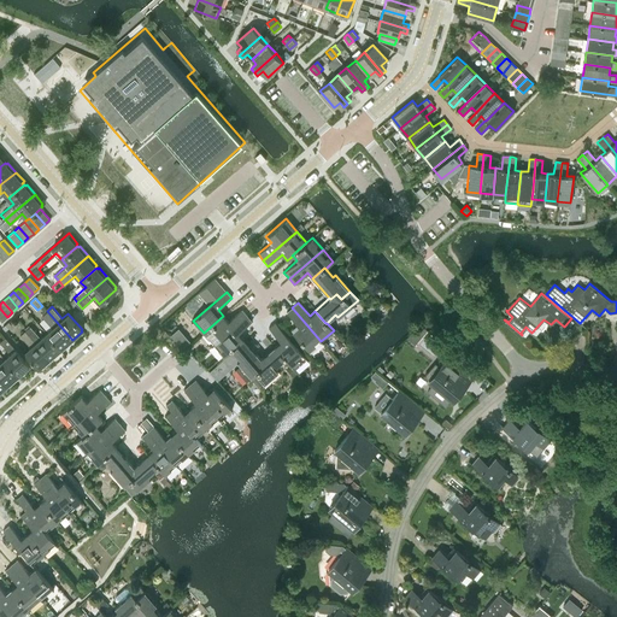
[(310,351),(321,341),(292,307),(286,313),(298,327),(292,331),(310,351)]
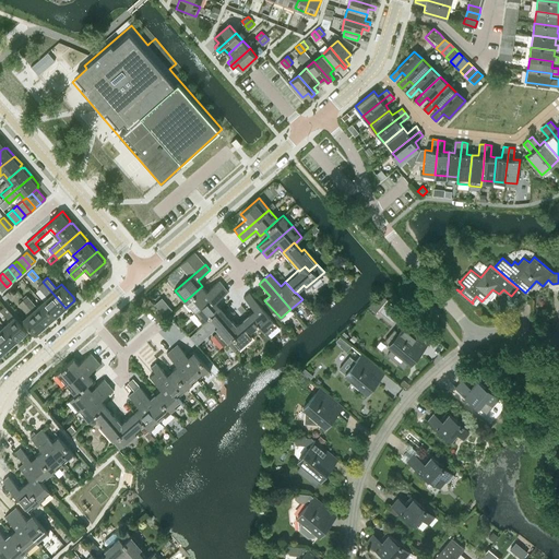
[(193,312),(224,285),(218,280),(206,290),(202,286),(185,301),(193,312)]
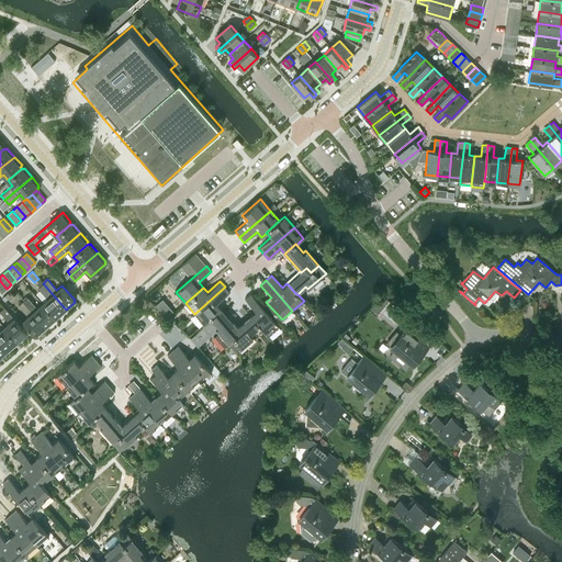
[(57,317),(66,310),(43,283),(38,288),(47,298),(43,303),(55,317),(56,316),(57,317)]
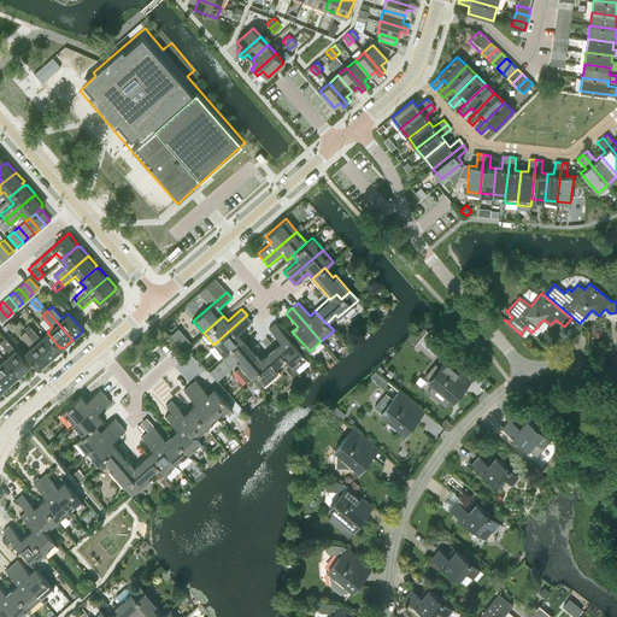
[(238,333),(252,321),(247,315),(213,345),(223,357),(231,350),(244,339),(238,333)]
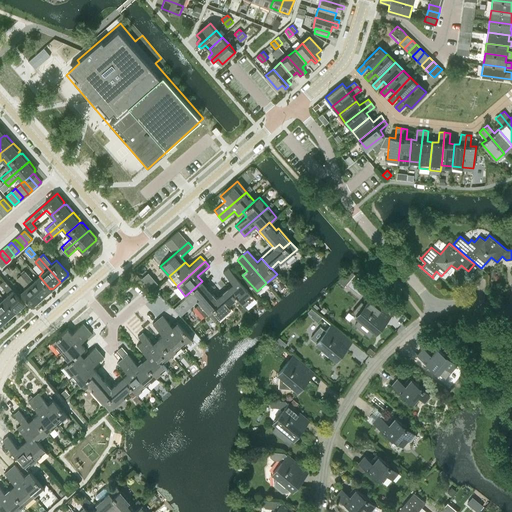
[(242,304),(252,295),(228,267),(222,272),(232,283),(227,287),(236,297),(242,304)]
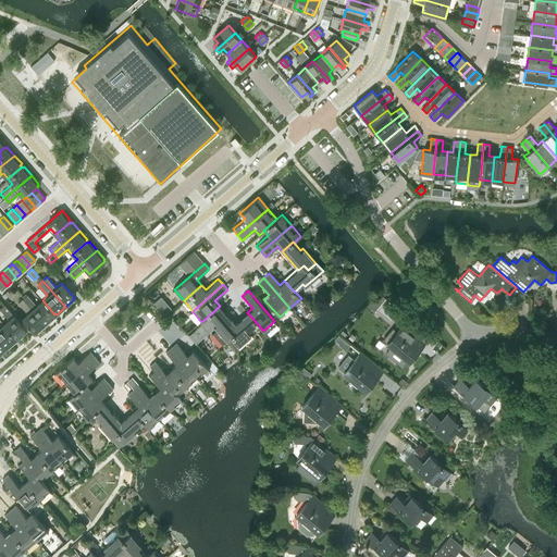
[(42,300),(36,305),(27,294),(23,298),(46,324),(54,317),(53,316),(54,314),(42,300)]
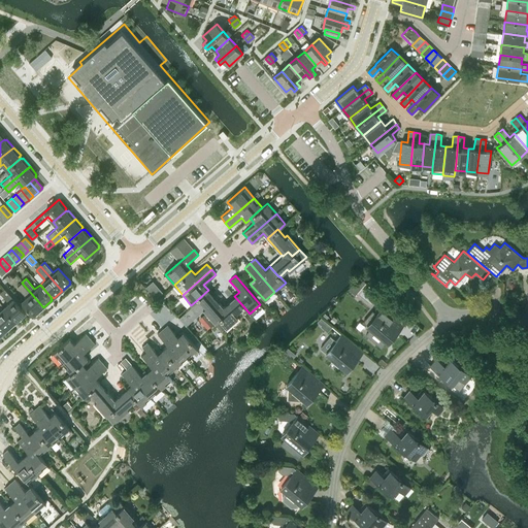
[(145,287),(155,298),(162,292),(152,282),(145,287)]
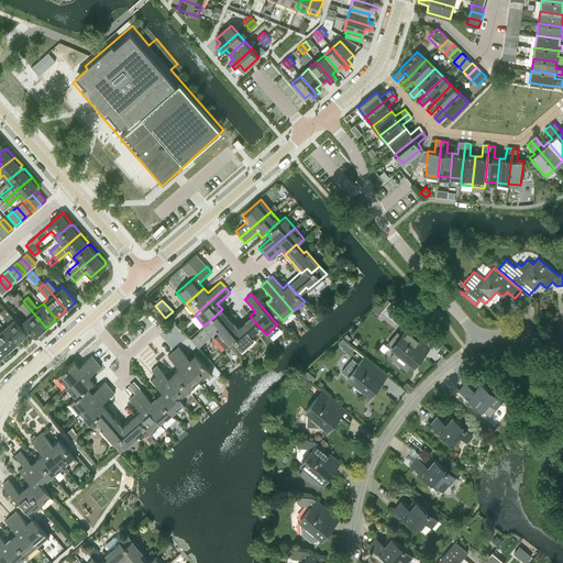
[(37,335),(46,328),(23,301),(19,305),(28,316),(22,321),(35,335),(36,334),(37,335)]
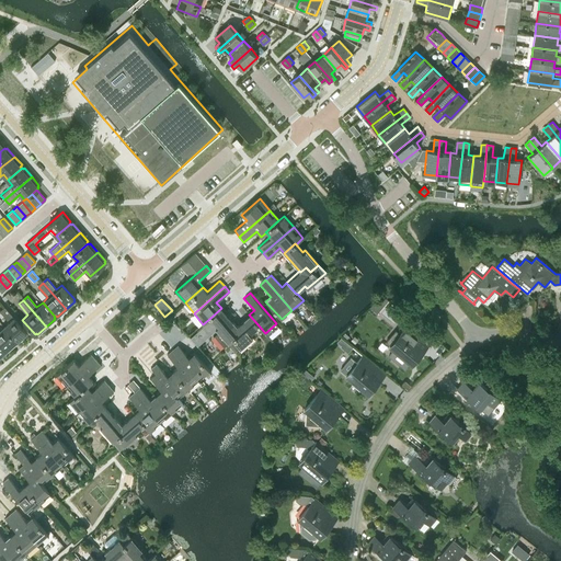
[(422,320),(431,310),(423,304),(414,313),(422,320)]
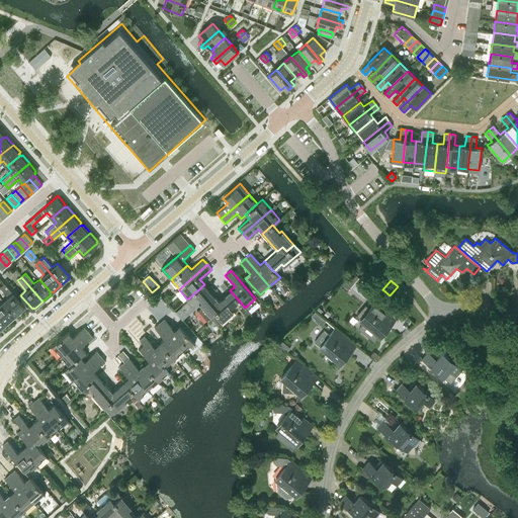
[(17,315),(25,308),(4,282),(0,285),(0,286),(8,296),(3,301),(15,315),(16,314),(17,315)]
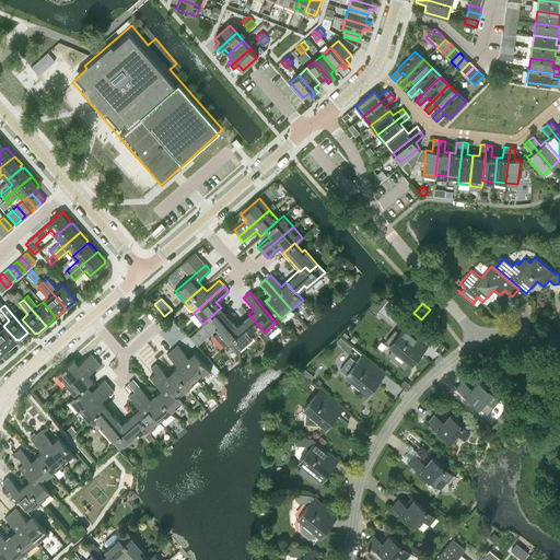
[(236,326),(236,325),(221,307),(210,317),(217,326),(216,327),(219,331),(214,335),(224,346),(228,342),(229,342),(236,336),(231,330),(236,326)]
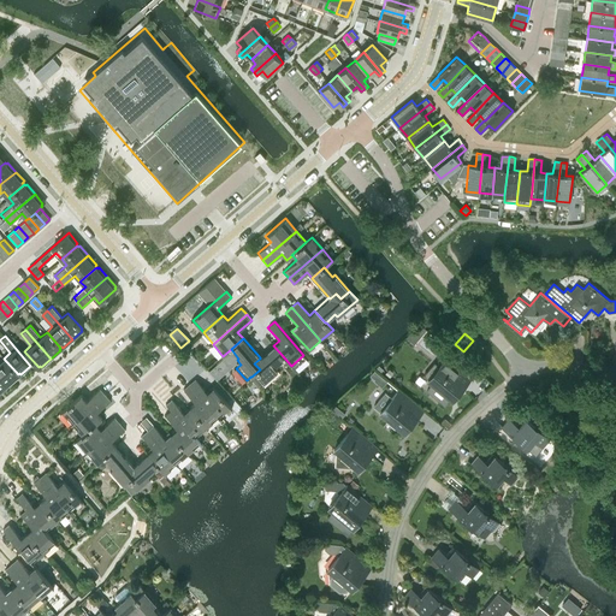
[(274,366),(284,357),(273,345),(260,357),(260,359),(254,363),(260,369),(252,377),(259,386),(277,369),(274,366)]
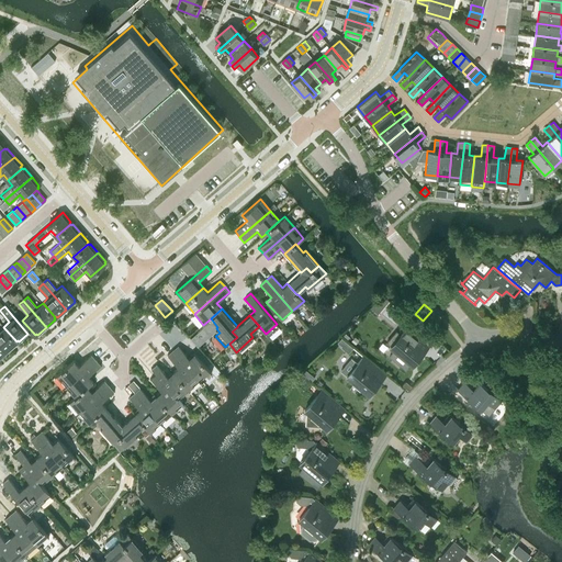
[(394,349),(389,356),(405,369),(411,363),(413,366),(429,346),(427,344),(431,337),(416,324),(411,330),(407,326),(391,346),(394,349)]
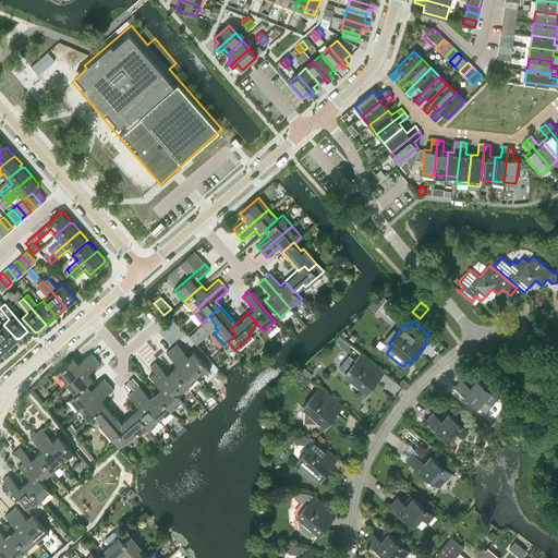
[(3,325),(0,327),(0,339),(8,349),(16,341),(15,340),(16,339),(3,325)]
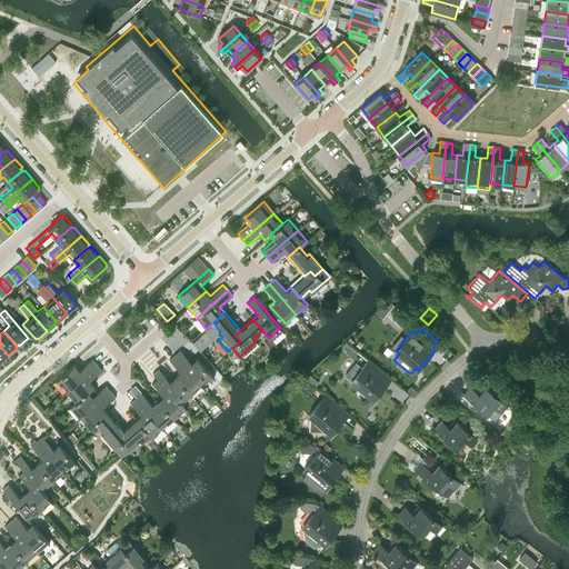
[(265,341),(270,348),(273,345),(268,338),(265,341)]
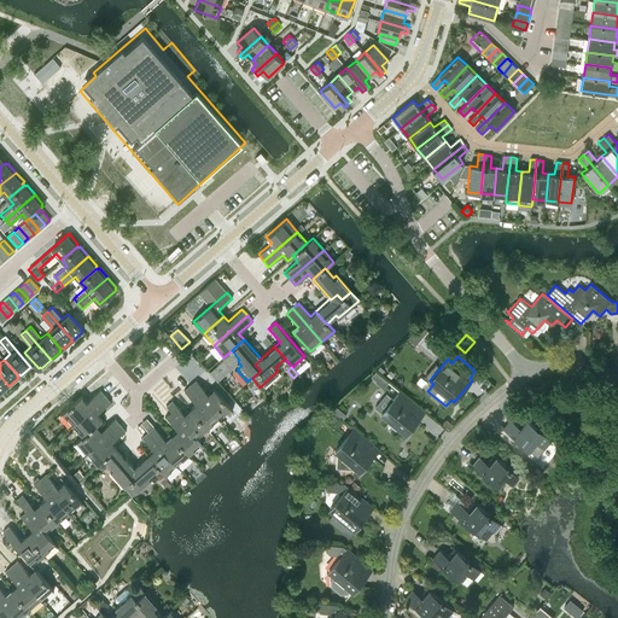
[(213,389),(207,394),(196,380),(190,385),(219,419),(231,408),(213,389)]
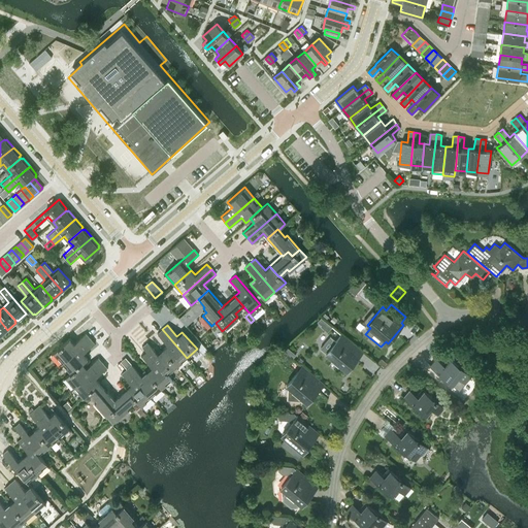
[(176,366),(187,358),(162,329),(157,333),(166,345),(161,350),(176,366)]
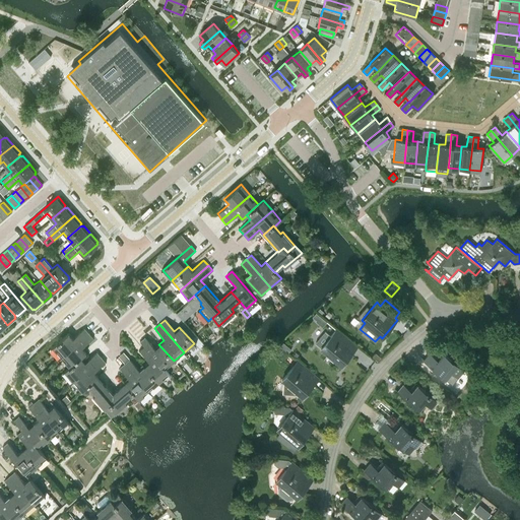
[(61,358),(89,333),(84,328),(73,337),(68,332),(52,346),(61,358)]
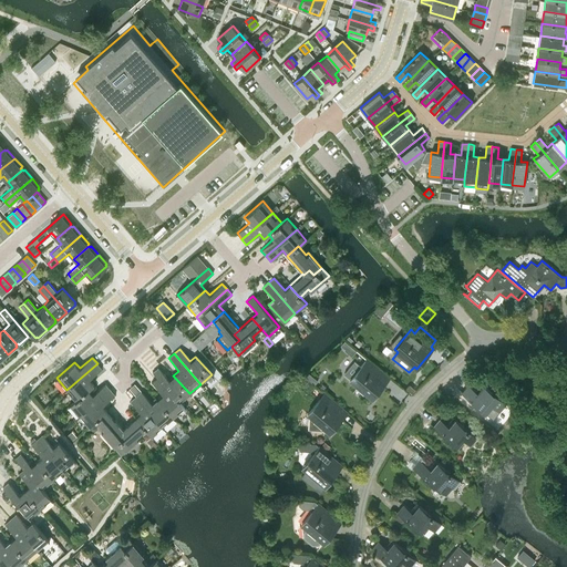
[(354,362),(344,373),(351,379),(350,379),(373,398),(390,378),(367,359),(360,367),(354,362)]
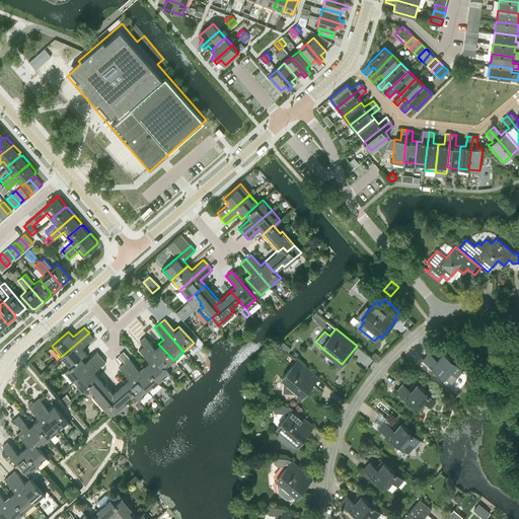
[(81,348),(93,338),(89,332),(61,357),(69,366),(81,357),(86,353),(81,348)]
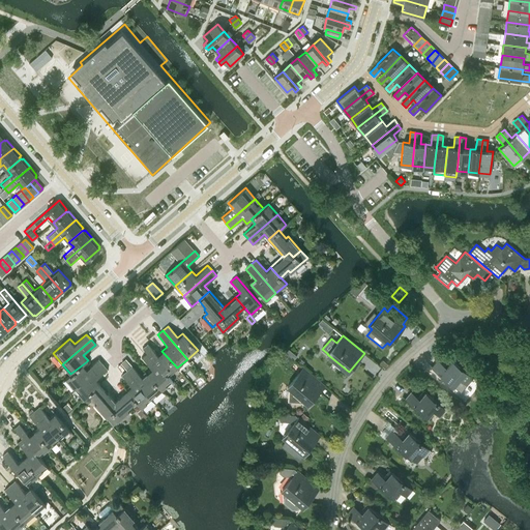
[(162,351),(157,355),(147,344),(142,348),(146,353),(147,353),(167,377),(168,376),(177,367),(162,351)]
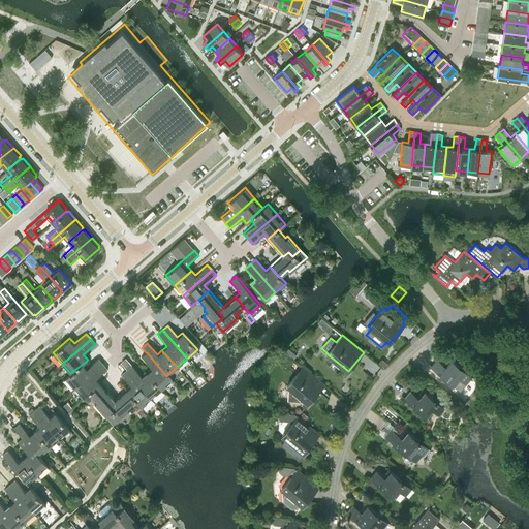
[(167,375),(166,376),(147,352),(146,352),(141,356),(151,369),(147,373),(161,390),(172,380),(167,375)]
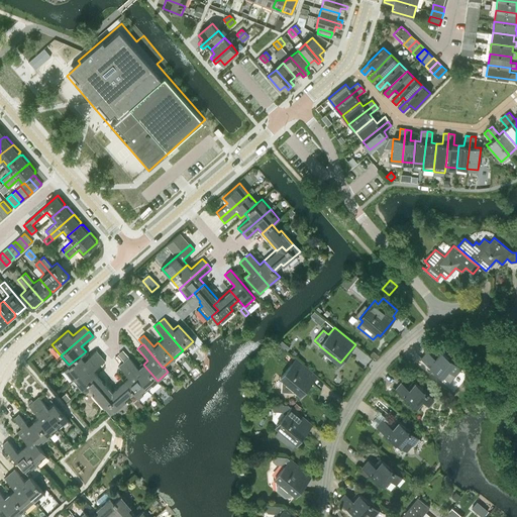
[(73,380),(100,355),(96,350),(85,359),(81,355),(69,365),(64,369),(73,380)]
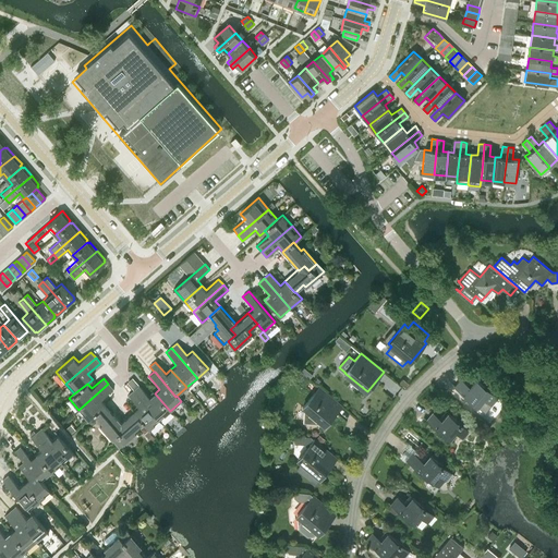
[(476,378),(470,386),(461,378),(455,386),(478,407),(484,399),(492,404),(498,397),(476,378)]
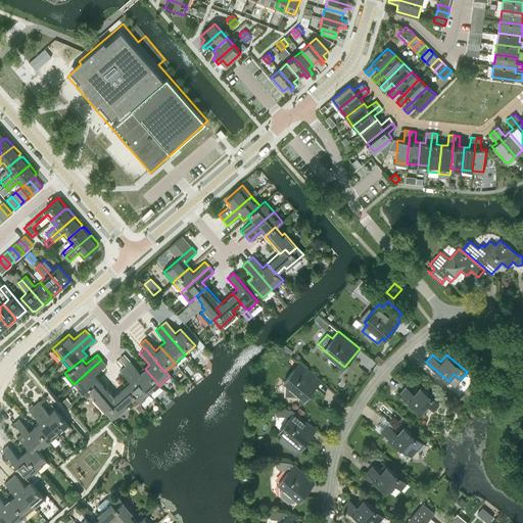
[(94,374),(105,365),(101,360),(74,384),(82,393),(88,388),(99,379),(94,374)]
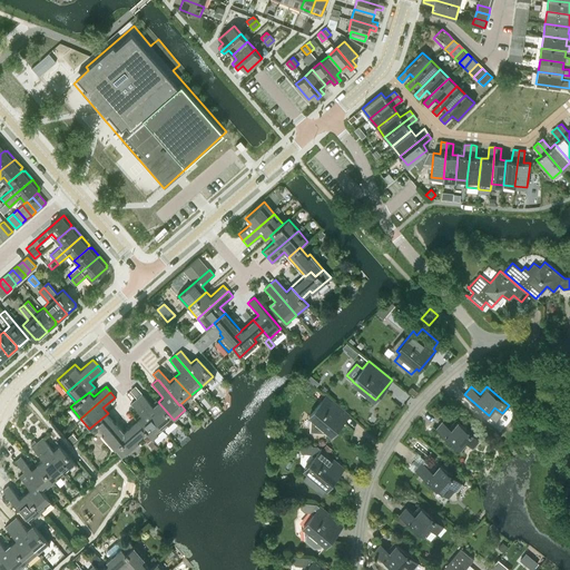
[(158,402),(153,406),(141,393),(136,399),(163,429),(174,420),(158,402)]
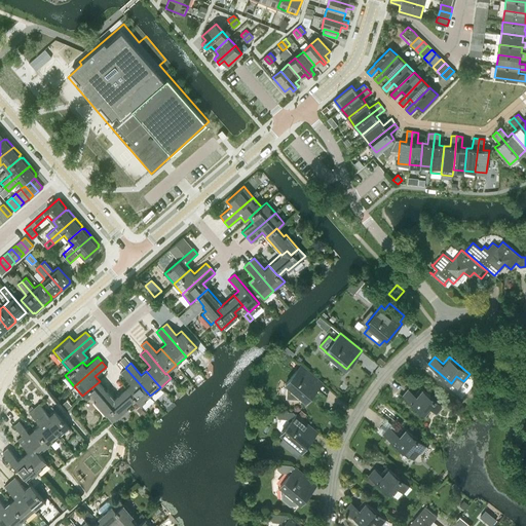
[(306,401),(323,382),(301,365),(286,383),(289,385),(287,387),(287,398),(301,399),(302,398),(306,401)]
